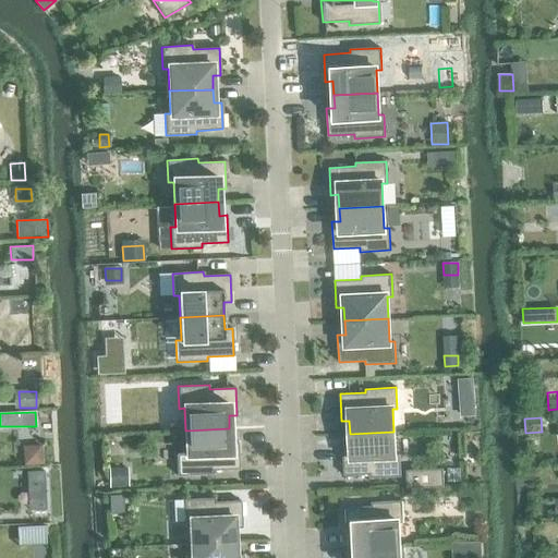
[(229,428),(185,431),(186,453),(177,453),(177,475),(213,474),(213,470),(239,469),(238,441),(230,441),(229,428)]
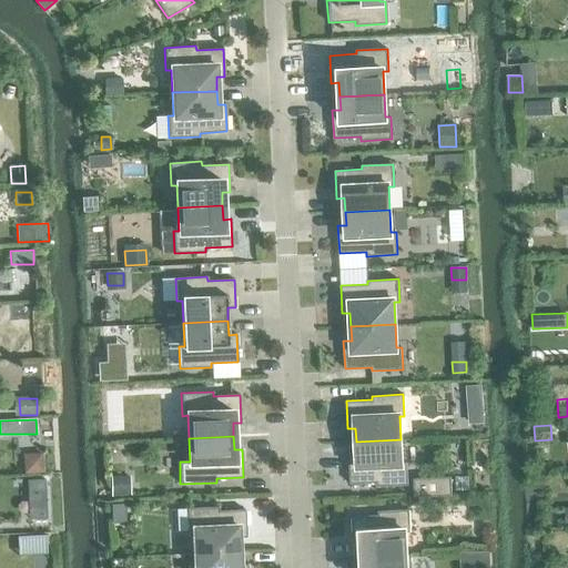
[(401,439),(356,442),(356,456),(348,456),(350,484),(376,483),(377,486),(408,485),(407,463),(402,463),(401,439)]
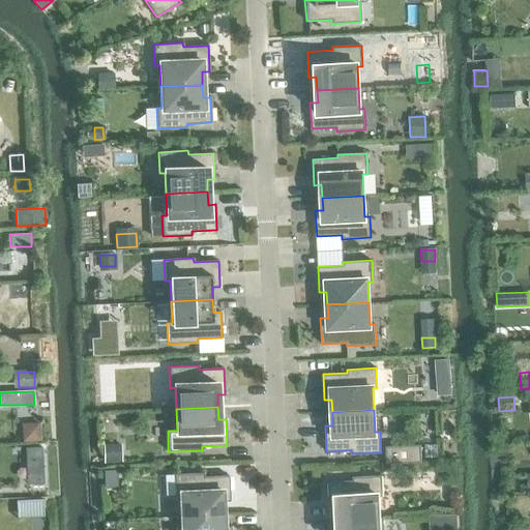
[(28,423),(22,430),(23,441),(40,440),(39,423),(28,423)]
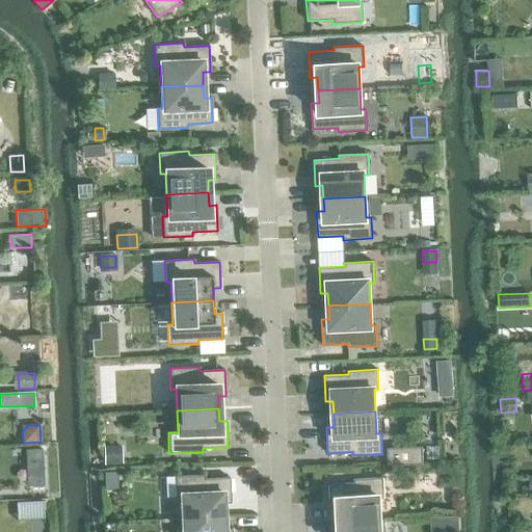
[(121,446),(104,447),(105,464),(122,463),(121,446)]
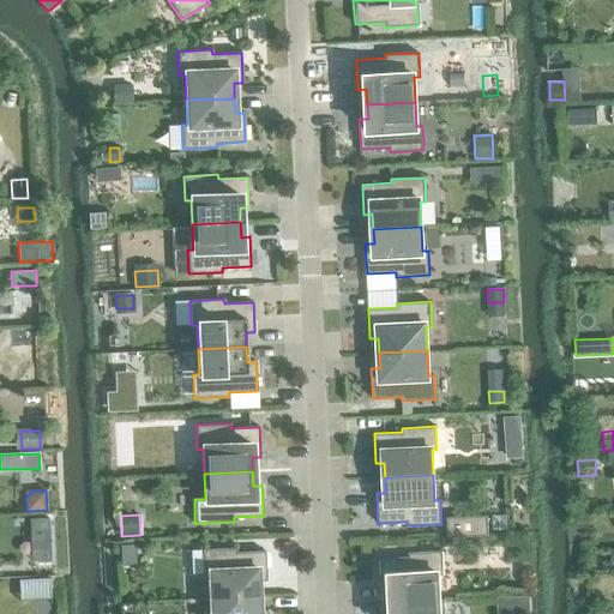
[(487,516),(447,517),(447,536),(437,536),(437,537),(488,535),(487,516)]
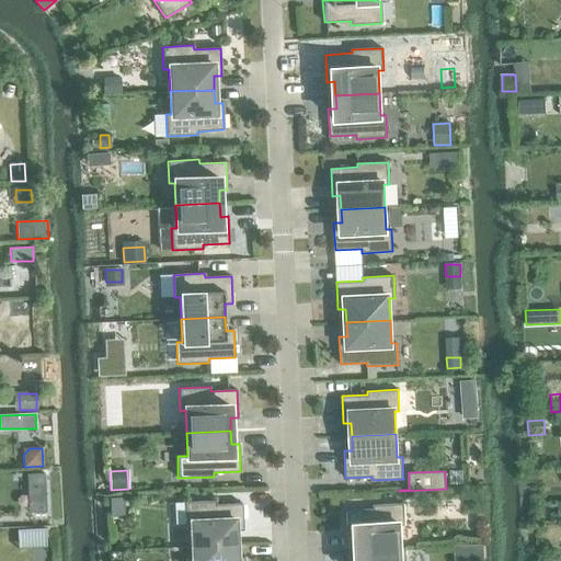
[(44,473),(26,474),(27,489),(44,489),(44,473)]
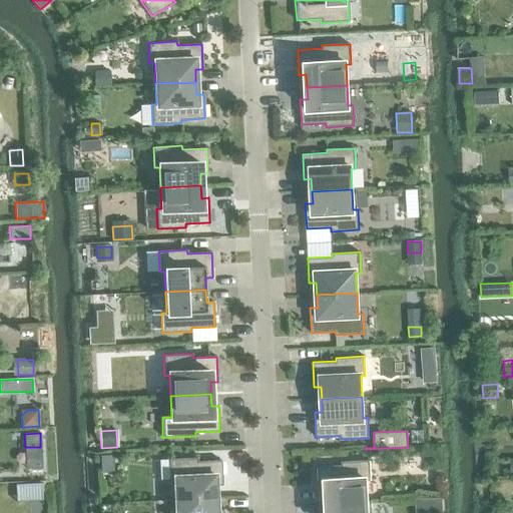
[(112,456),(101,456),(101,472),(113,471),(112,456)]
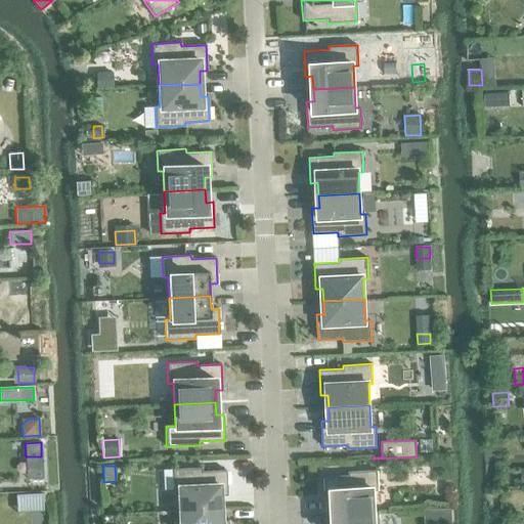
[(178,489),(179,511),(220,509),(220,496),(227,495),(226,470),(202,471),(201,468),(172,469),(173,489),(178,489)]
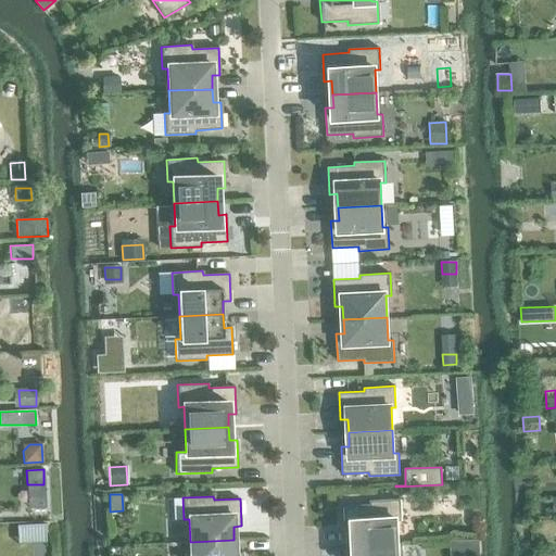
[(353,532),(354,545),(397,543),(397,542),(396,520),(402,520),(401,498),(370,500),(370,504),(344,505),(345,532),(353,532)]
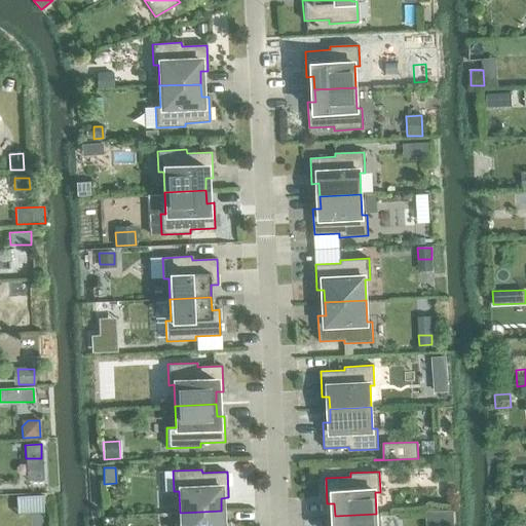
[(41,496),(17,497),(17,514),(42,513),(41,496)]
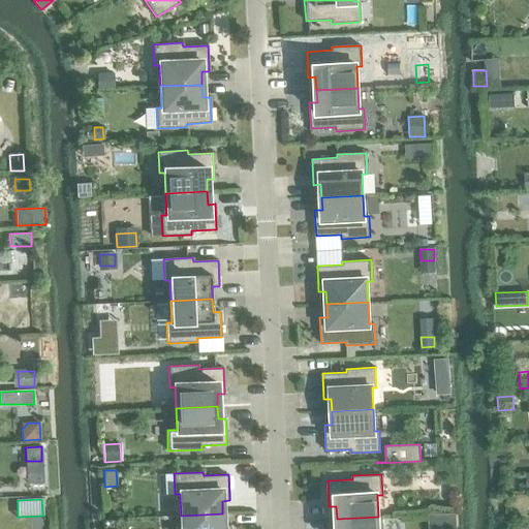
[(222,514),(181,516),(181,528),(229,528),(230,526),(223,526),(222,514)]
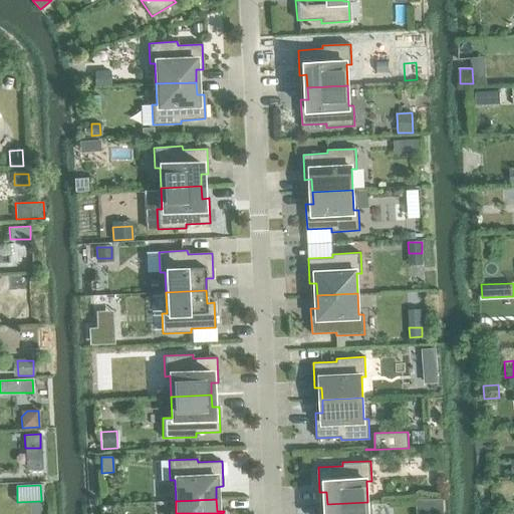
[(367,502),(327,504),(327,513),(372,513),(372,501),(367,501),(367,502)]
